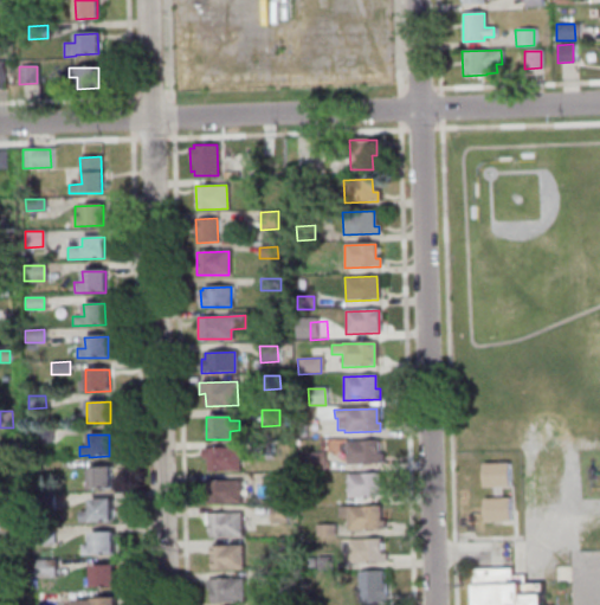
[(381,455),(381,464),(346,465),(344,442),(376,441),(376,455),(381,455)]
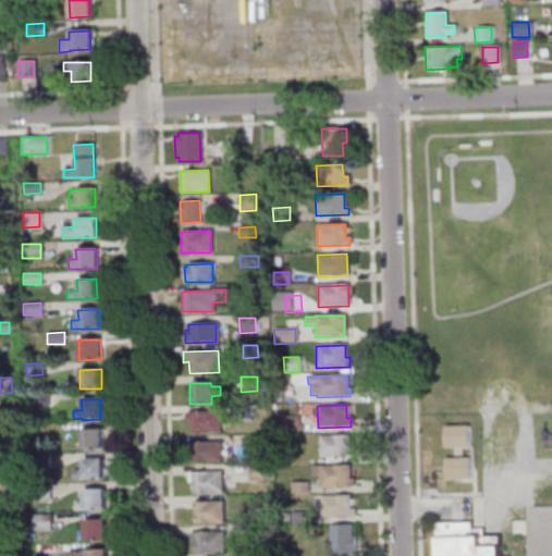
[(249,421),(234,422),(234,407),(249,406),(249,421)]
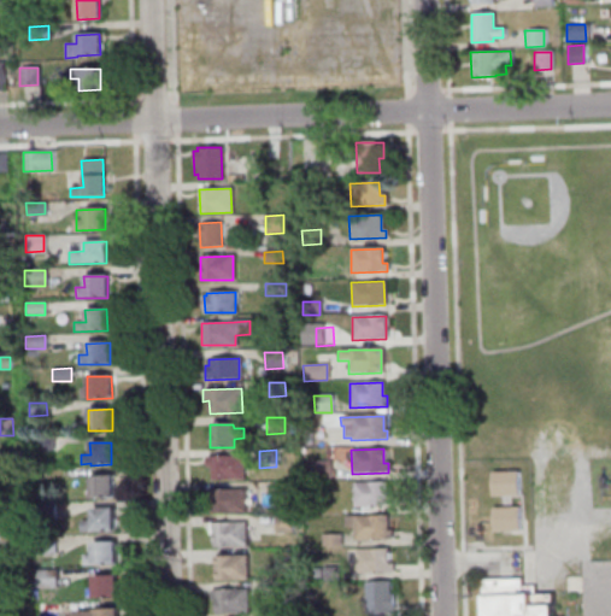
[(0,451),(12,451),(13,469),(0,469),(0,451)]
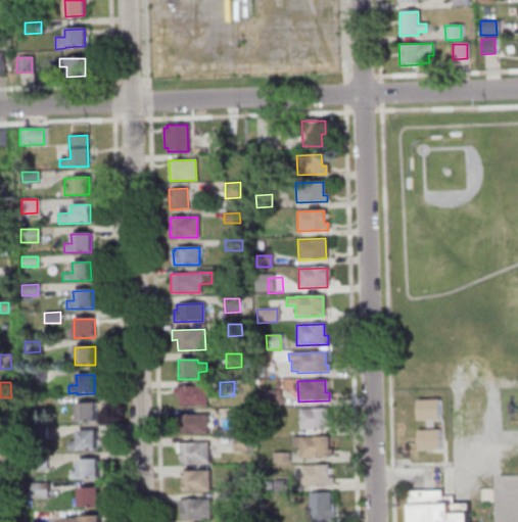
[(206,386),(206,406),(179,407),(179,395),(175,395),(175,387),(206,386)]
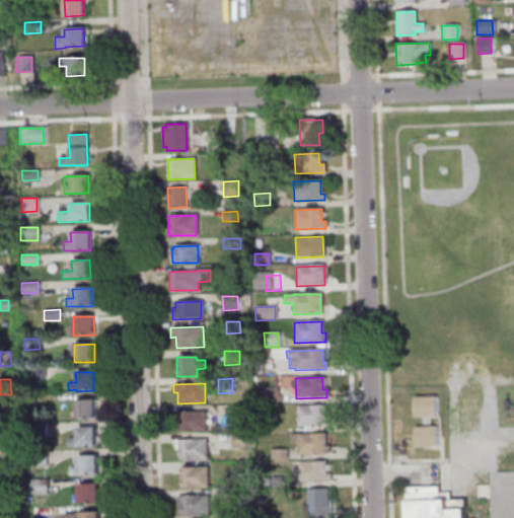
[(277,388),(277,403),(262,403),(262,388),(277,388)]
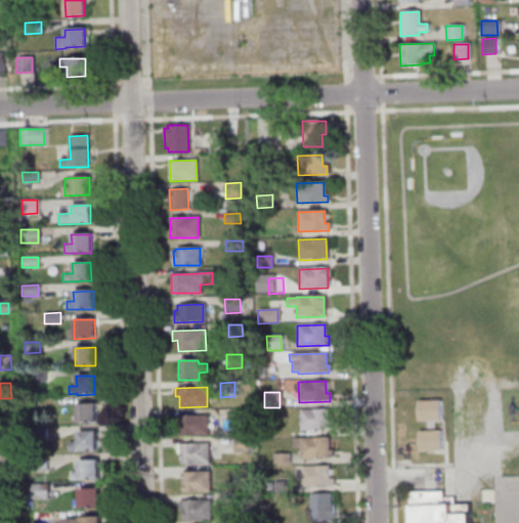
[(415,399),(437,398),(437,419),(416,419),(415,399)]
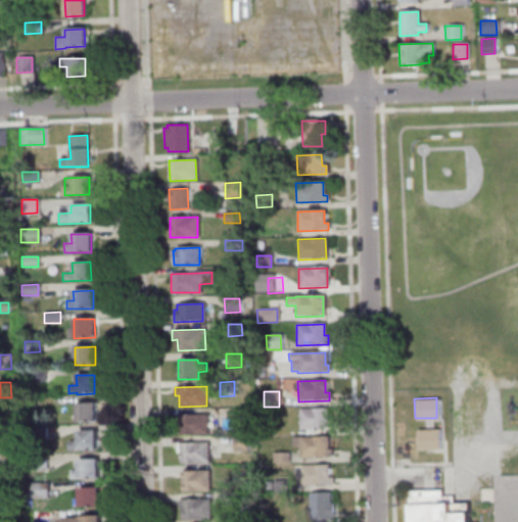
[(95,422),(77,423),(77,404),(95,404),(95,422)]
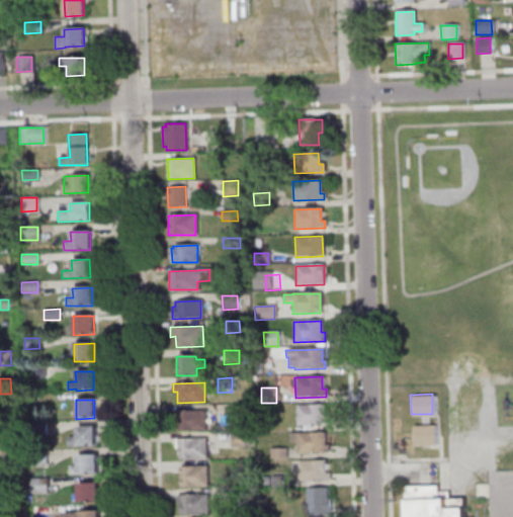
[(296,426),(295,406),(322,406),(323,418),(327,418),(328,425),(296,426)]
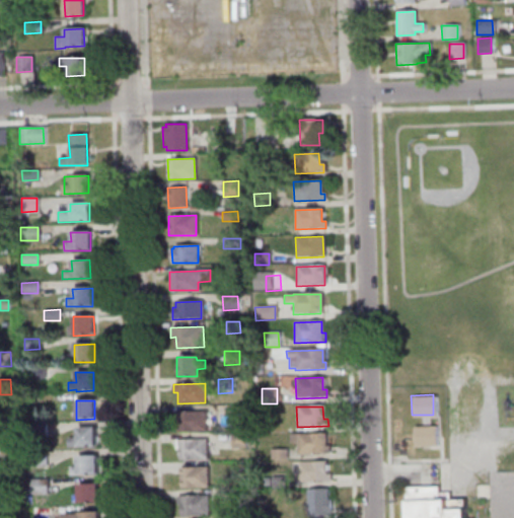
[(177,432),(176,413),(205,412),(206,431),(177,432)]
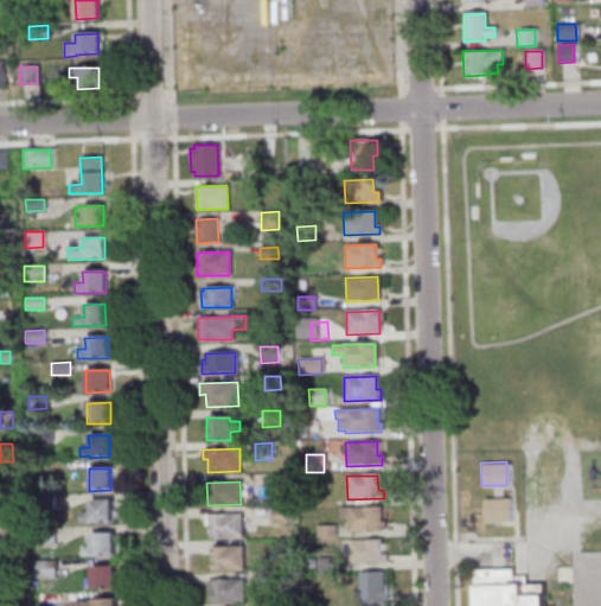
[(33,496),(52,495),(53,510),(34,510),(33,496)]
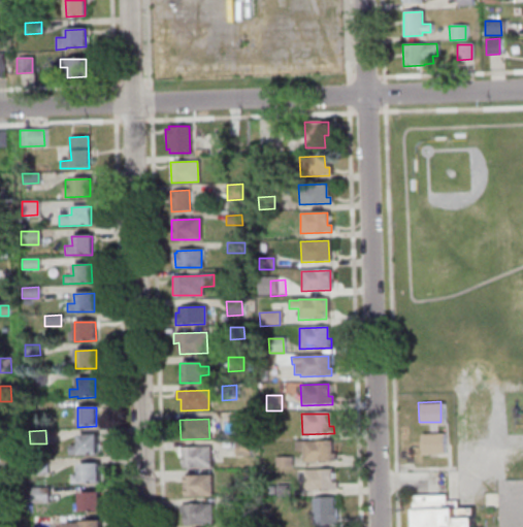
[(418,432),(440,431),(442,451),(419,451),(418,432)]
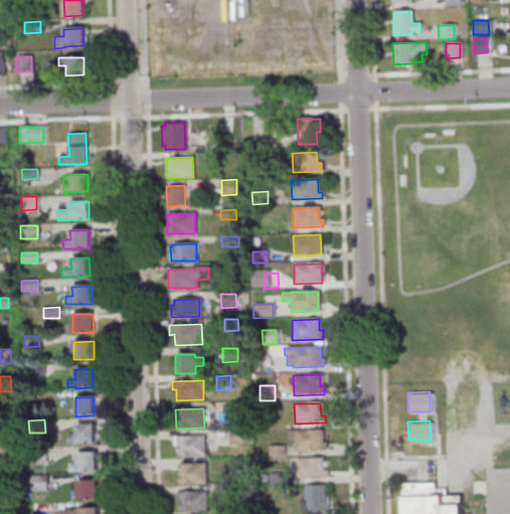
[(229,432),(242,431),(242,445),(229,445),(229,432)]
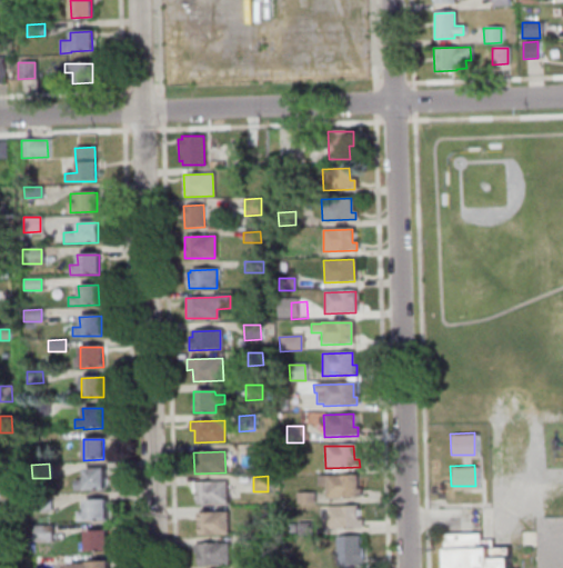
[(317,486),(317,477),(354,476),(355,490),(359,490),(359,497),(327,498),(325,486),(317,486)]
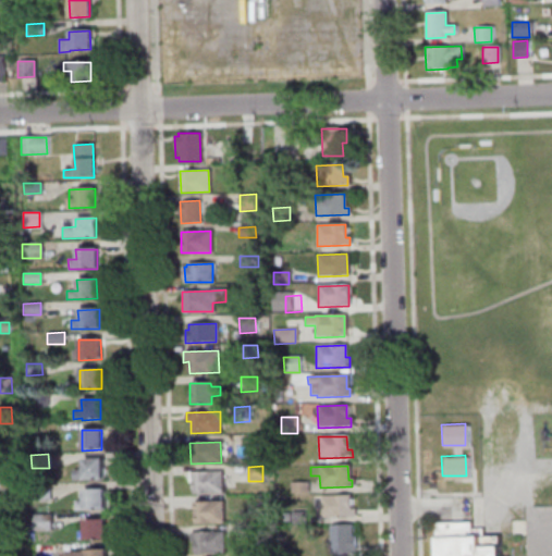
[(73,470),(102,469),(102,481),(73,481),(73,470)]
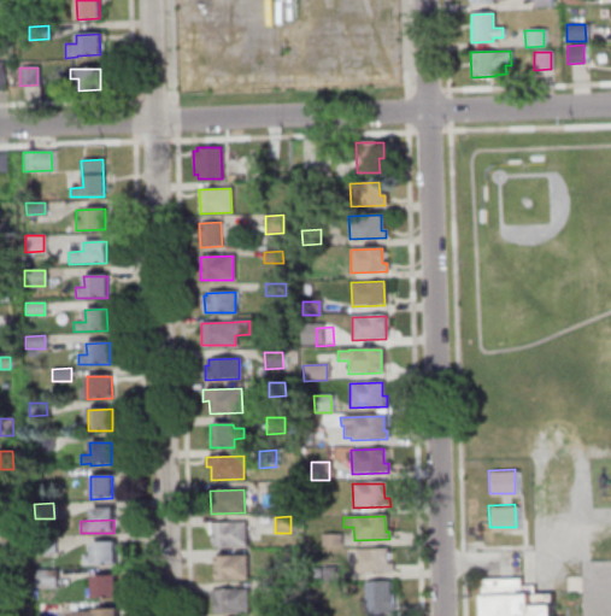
[(212,546),(212,534),(209,534),(209,524),(246,523),(246,545),(212,546)]
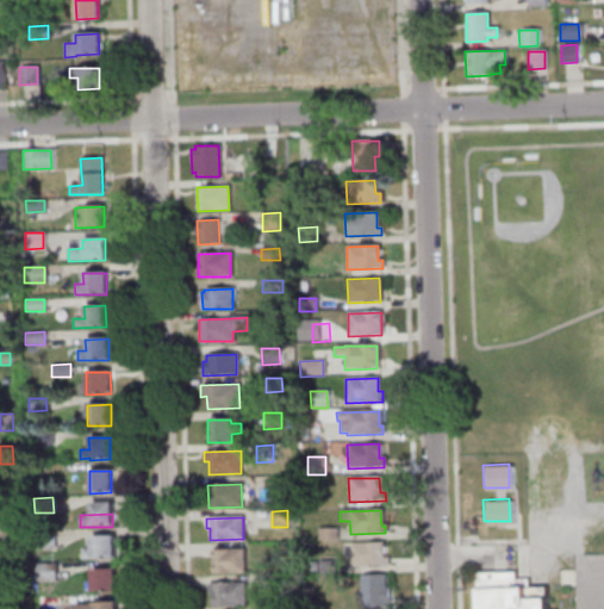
[(317,529),(335,529),(335,540),(317,541),(317,529)]
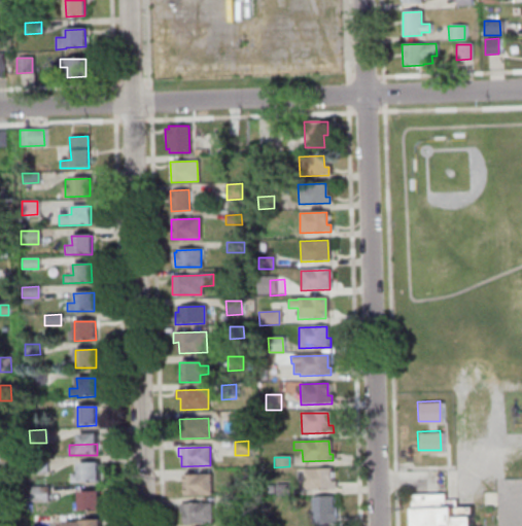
[(28,458),(46,458),(47,474),(29,474),(28,458)]
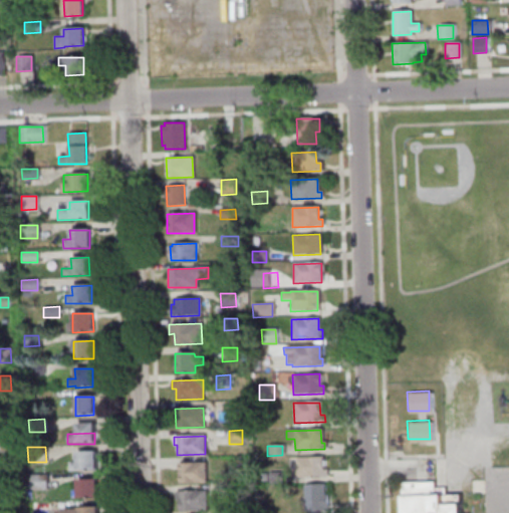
[(68,463),(76,462),(76,453),(96,452),(97,470),(68,471),(68,463)]
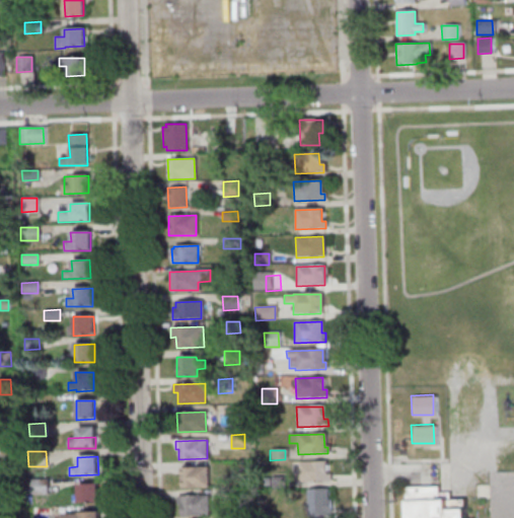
[(3,458),(13,458),(13,469),(3,469),(3,458)]
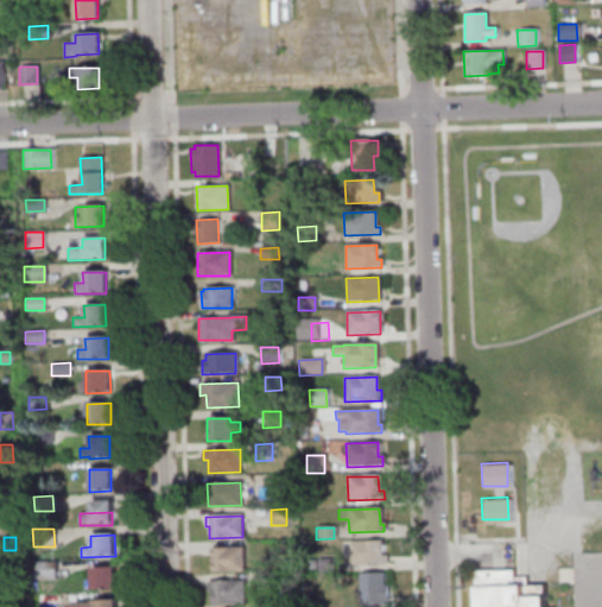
[(380,564),(350,566),(349,542),(380,541),(380,564)]
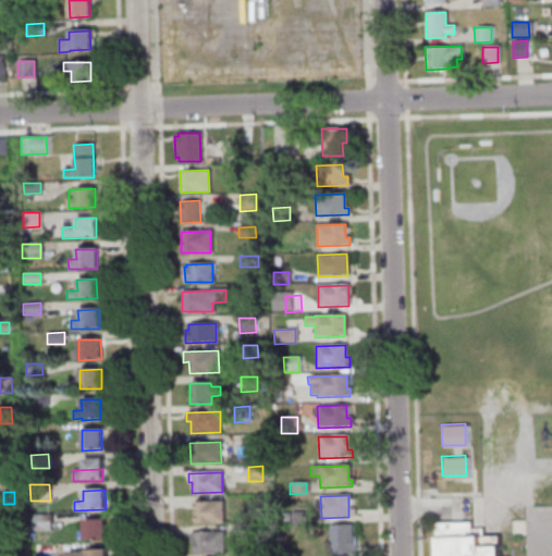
[(194,523),(193,503),(222,502),(222,523),(194,523)]
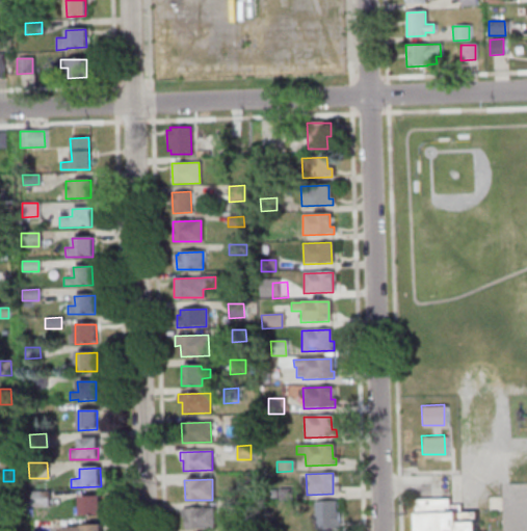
[(293,488),(294,499),(278,499),(277,488),(293,488)]
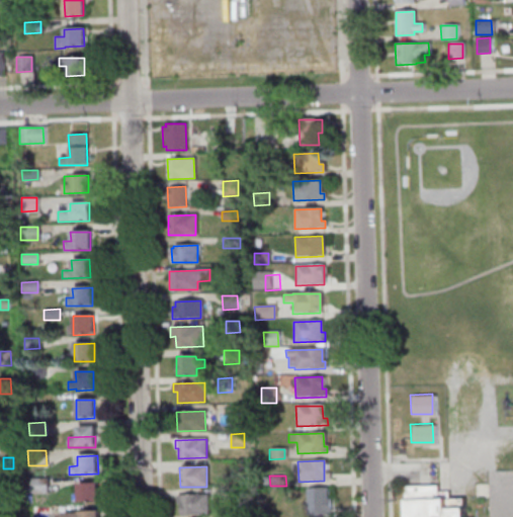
[(46,478),(47,493),(30,493),(30,479),(46,478)]
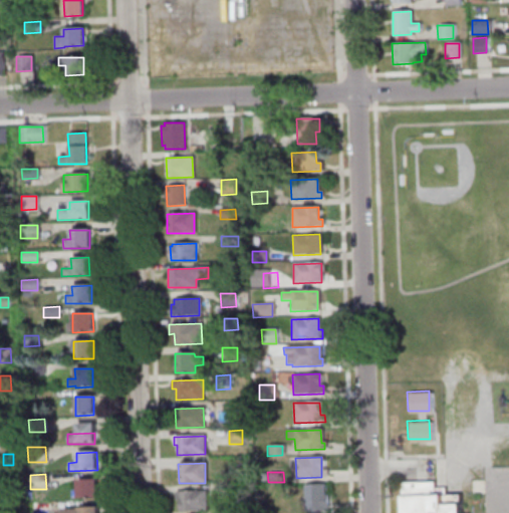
[(97,498),(72,499),(71,490),(77,490),(77,481),(96,480),(97,498)]
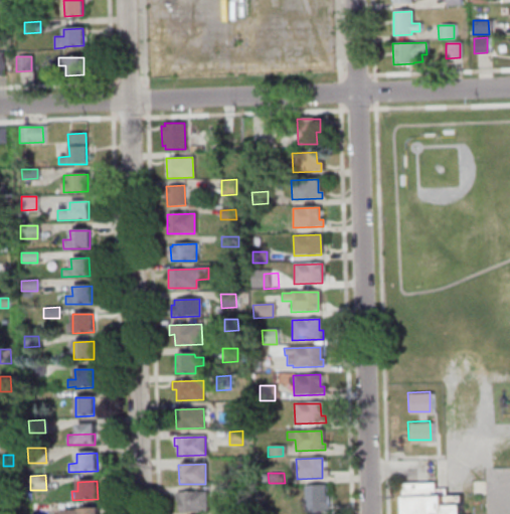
[(398,513),(398,483),(431,482),(431,486),(442,486),(442,493),(459,492),(459,513),(398,513)]
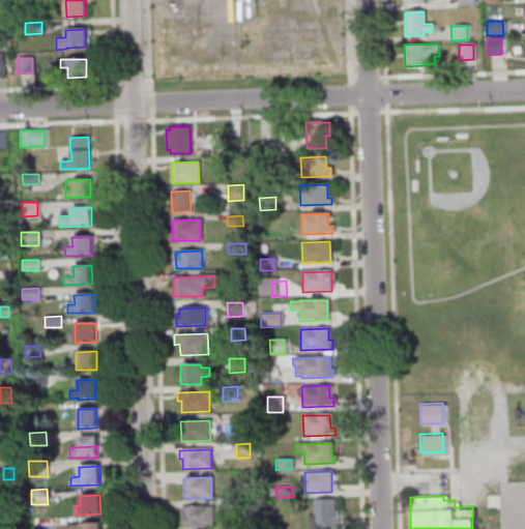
[(333,526),(313,526),(312,499),(332,499),(332,510),(336,510),(337,524),(333,524),(333,526)]
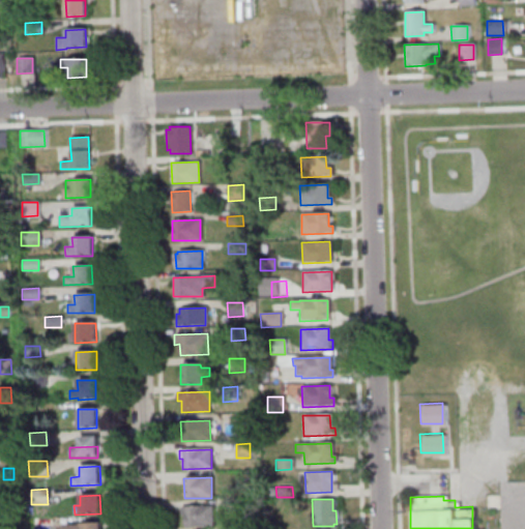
[(239,510),(225,510),(225,502),(239,501),(239,510)]
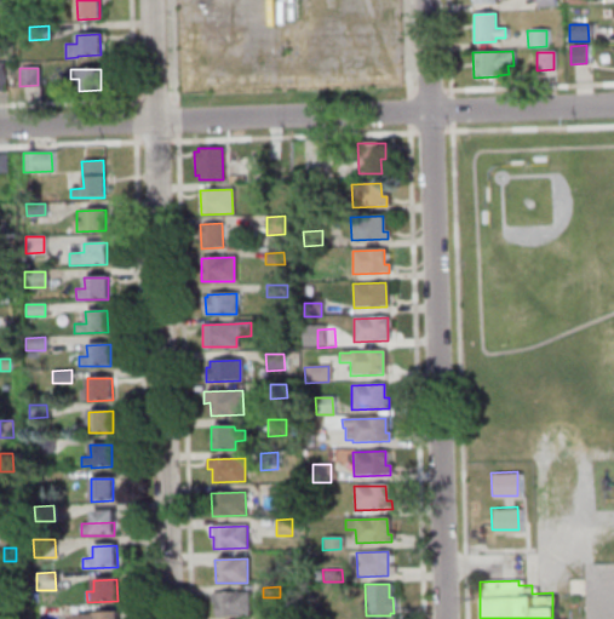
[(211,603),(211,594),(248,592),(248,615),(217,617),(217,603),(211,603)]
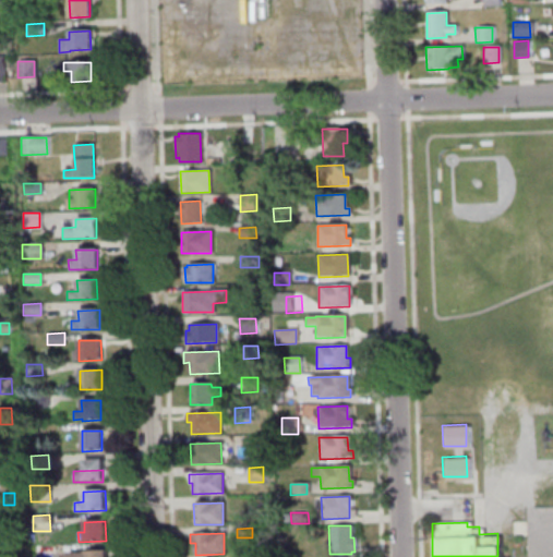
[(48,545),(48,556),(32,556),(32,546),(48,545)]
